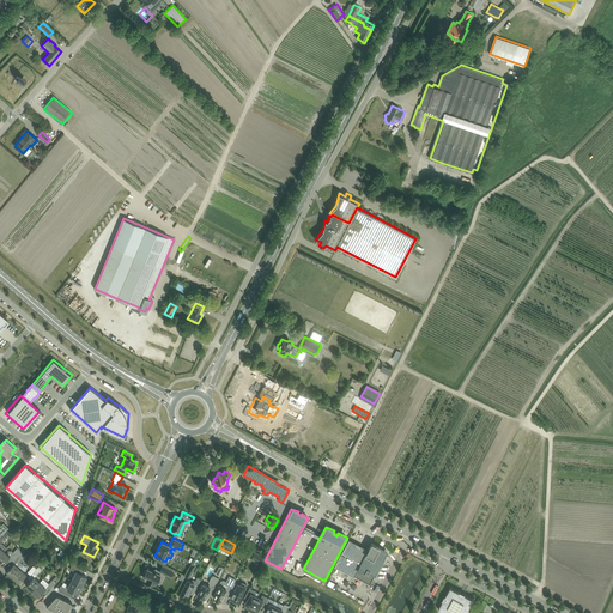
[(349,539),(335,566),(354,576),(369,550),(349,539)]
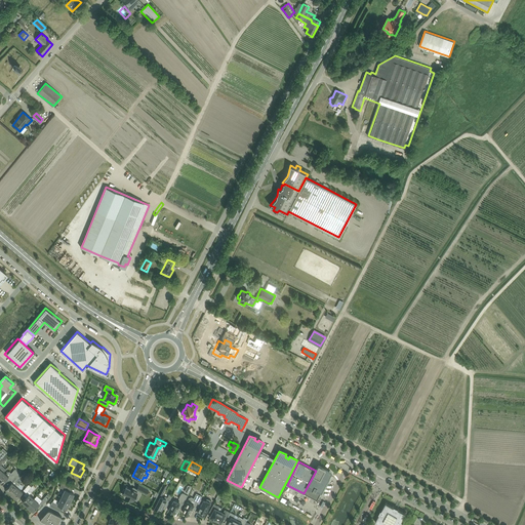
[(318,466),(316,471),(304,493),(317,500),(331,474),(326,470),(327,470),(325,468),(324,469),(318,466)]
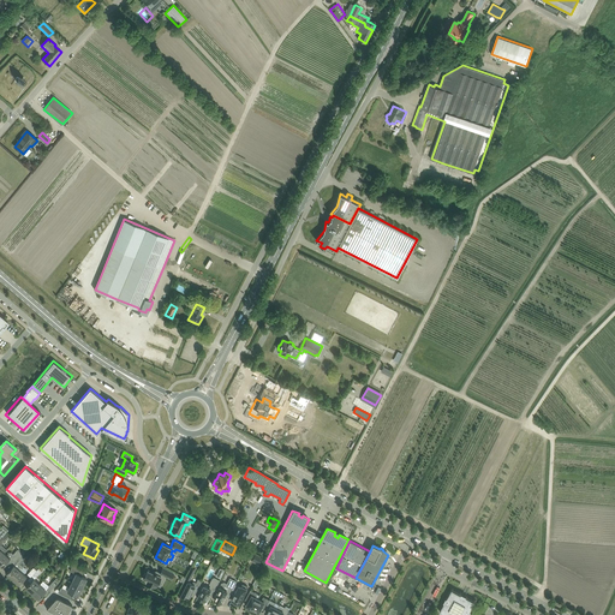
[(22,551),(15,559),(17,561),(11,569),(6,573),(12,579),(21,571),(23,567),(25,563),(22,561),(24,556),(23,556),(23,555),(24,553),(25,553),(27,550),(24,548),(22,550),(22,551)]
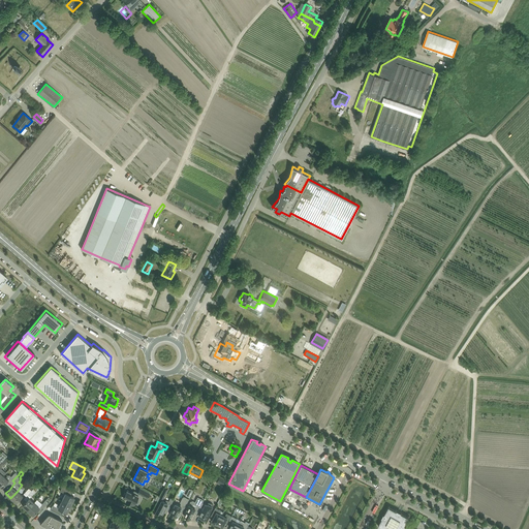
[(11,477),(10,478),(12,480),(19,474),(19,473),(17,472),(16,473),(14,473),(11,477)]
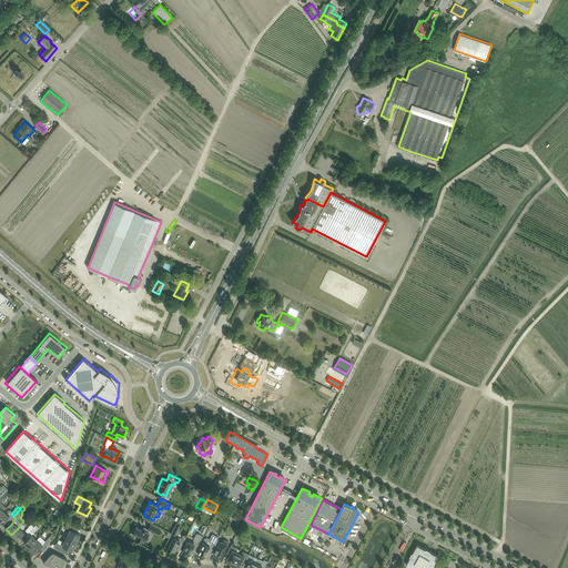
[(3,510),(0,514),(0,521),(2,524),(6,519),(10,516),(3,510)]
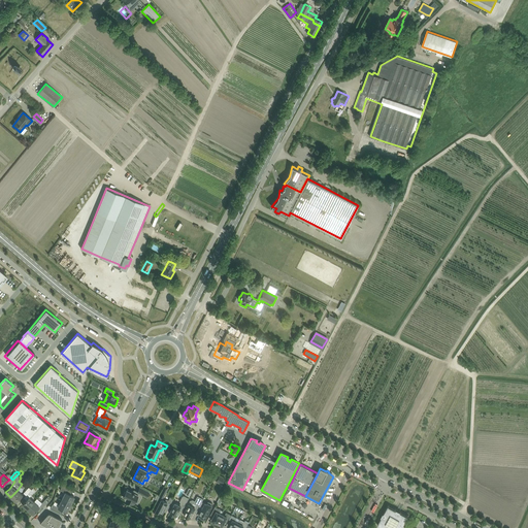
[(70,489),(63,485),(61,487),(60,490),(65,492),(61,499),(71,503),(74,497),(68,493),(70,489)]
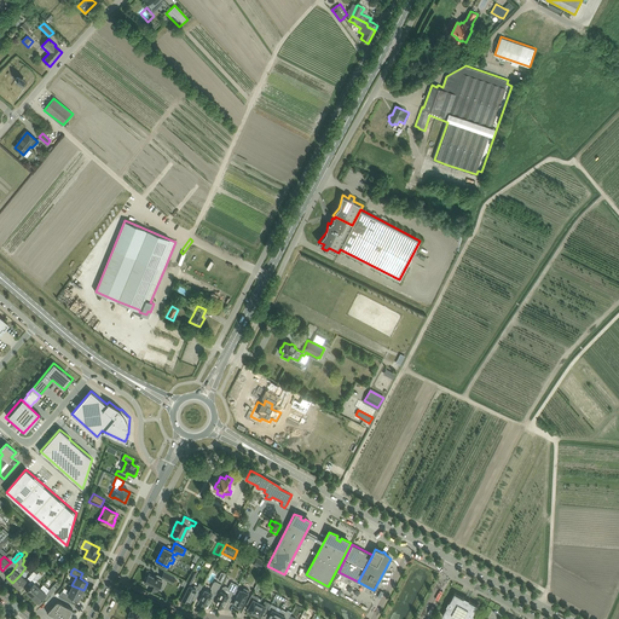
[(36,570),(34,572),(28,578),(32,580),(33,579),(39,573),(39,572),(36,570)]
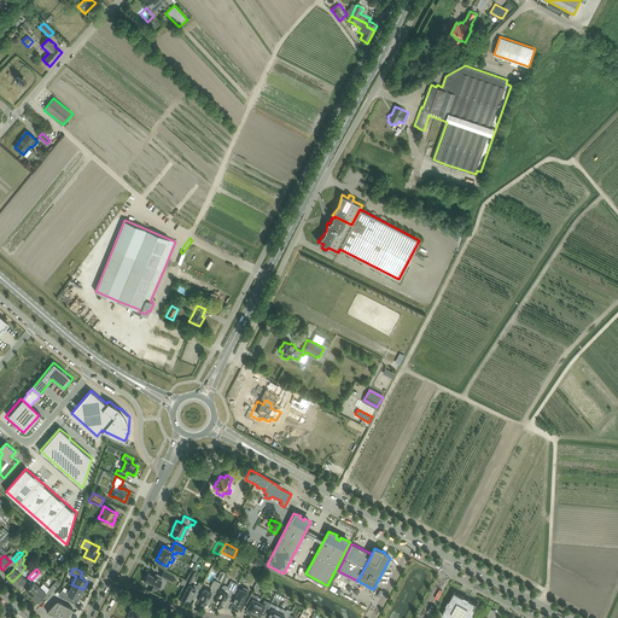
[(187,581),(191,582),(197,571),(192,569),(187,581)]
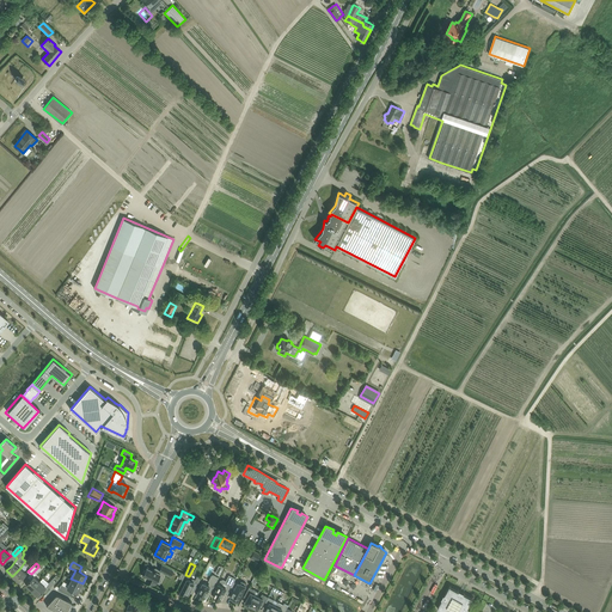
[(144,574),(142,576),(147,579),(146,580),(153,583),(154,583),(155,585),(157,582),(160,585),(165,574),(170,576),(173,570),(163,565),(160,570),(155,568),(154,570),(147,567),(146,570),(145,570),(144,574)]
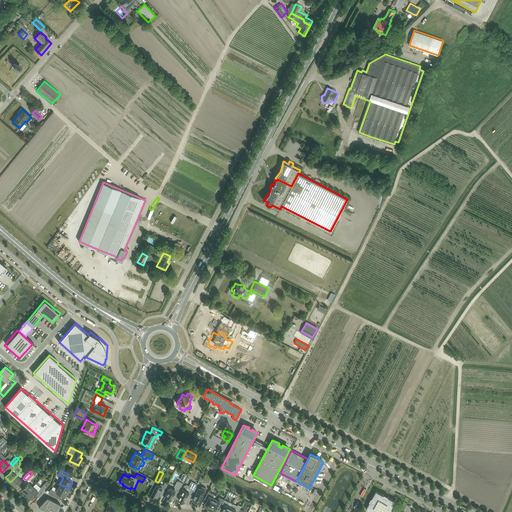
[(17,475),(10,482),(16,487),(19,483),(22,480),(17,475)]
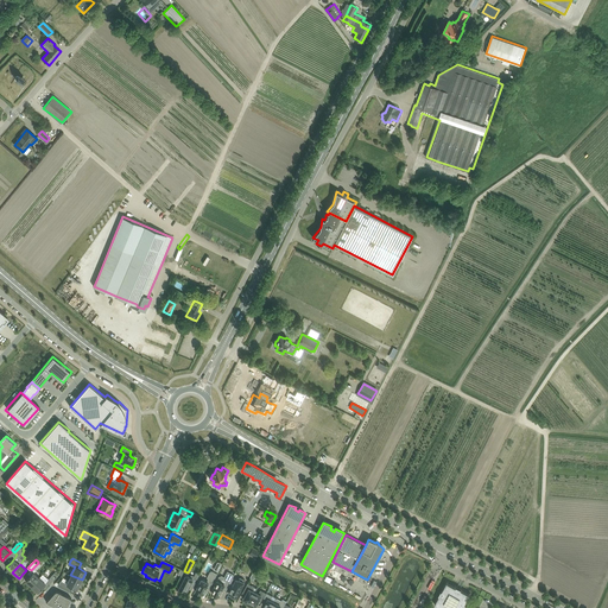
[(198,583),(195,590),(196,591),(196,593),(198,594),(200,593),(200,594),(201,593),(203,594),(204,590),(208,593),(217,574),(210,570),(207,577),(208,580),(207,581),(206,580),(201,578),(201,581),(200,580),(197,583),(198,583)]
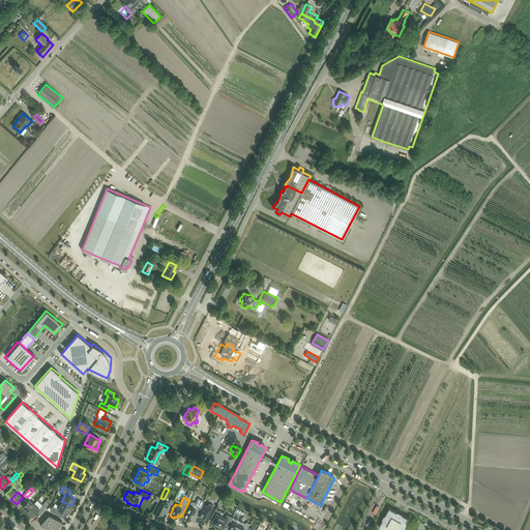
[(48,499),(39,508),(35,504),(28,511),(33,517),(40,507),(43,509),(45,507),(50,502),(51,501),(49,498),(48,499)]
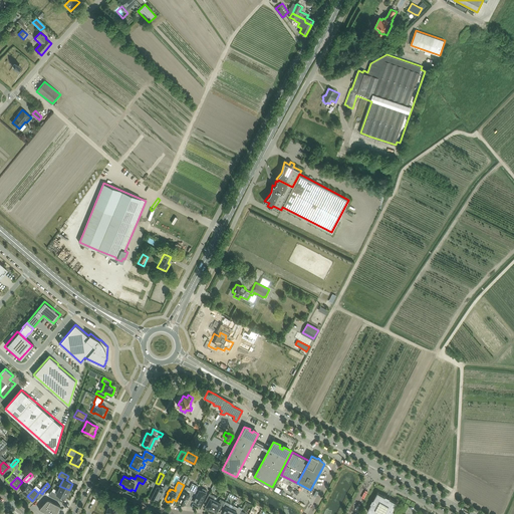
[(28,484),(25,488),(21,491),(27,496),(34,489),(28,484)]
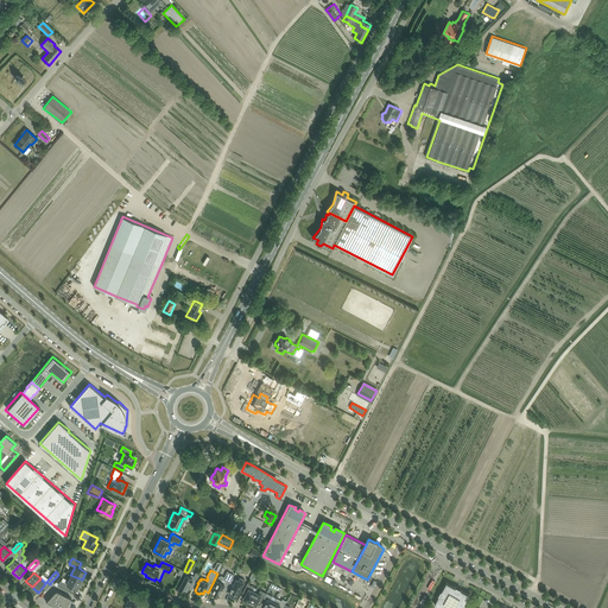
[(196,572),(194,576),(191,575),(190,577),(185,575),(179,588),(181,589),(182,590),(183,589),(184,590),(184,589),(187,590),(188,588),(191,590),(200,574),(196,572)]
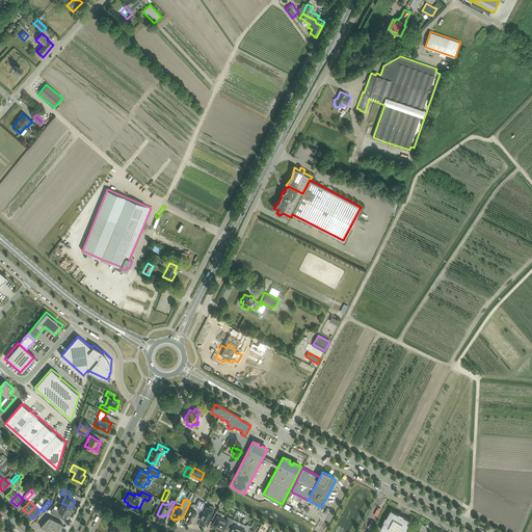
[(197,517),(200,512),(204,506),(205,503),(201,501),(198,506),(194,504),(191,505),(189,509),(189,508),(187,511),(188,512),(185,517),(186,519),(185,520),(188,521),(188,520),(191,522),(192,519),(193,519),(194,515),(197,517)]
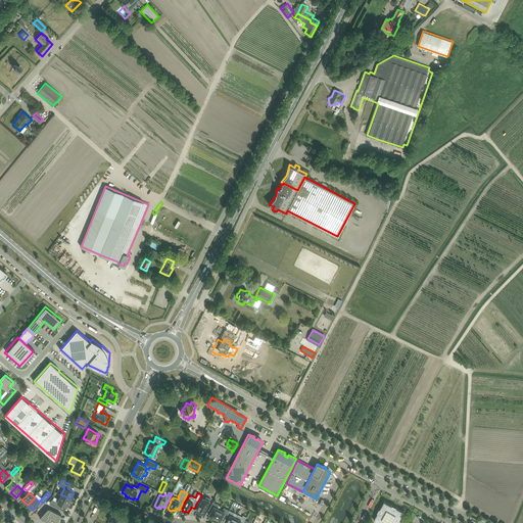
[(66,507),(70,498),(60,494),(57,502),(52,500),(50,504),(57,508),(59,504),(66,507)]
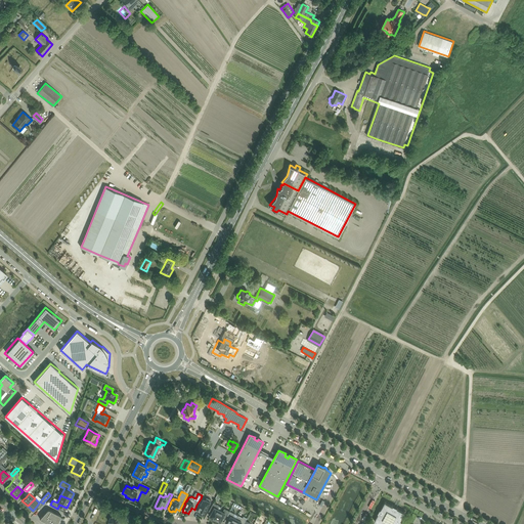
[(203,499),(201,498),(197,505),(200,507),(199,509),(197,511),(199,512),(199,513),(200,514),(199,514),(202,516),(202,515),(203,515),(205,512),(206,512),(207,510),(206,509),(211,499),(207,497),(205,500),(204,499),(203,499)]
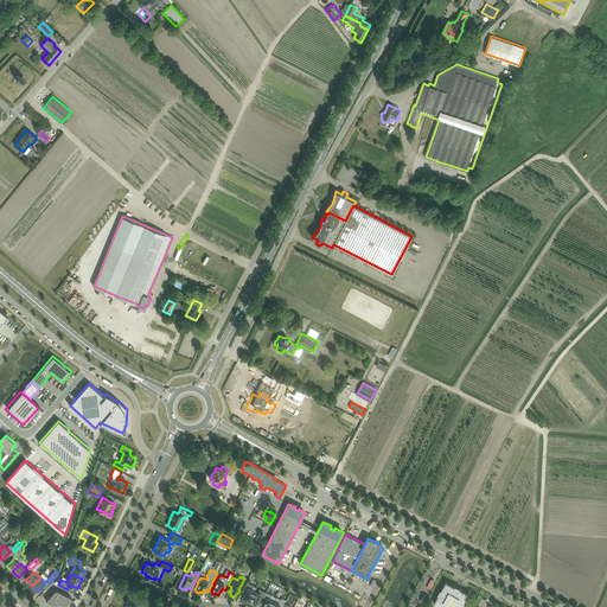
[(440,606),(461,606),(470,593),(460,588),(459,592),(454,588),(455,586),(446,581),(434,604),(440,606)]
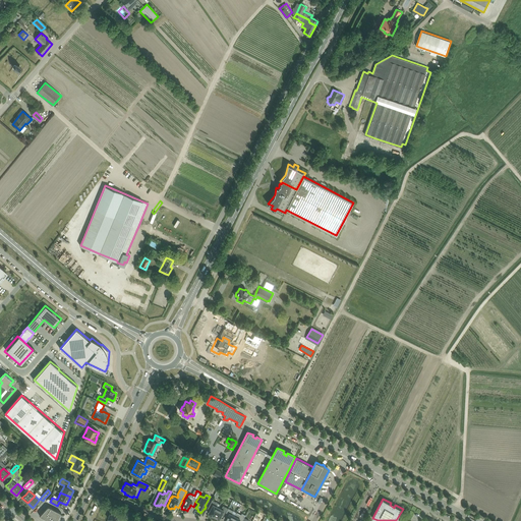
[(214,517),(219,507),(216,506),(217,502),(212,500),(209,505),(212,507),(209,513),(211,515),(214,517)]
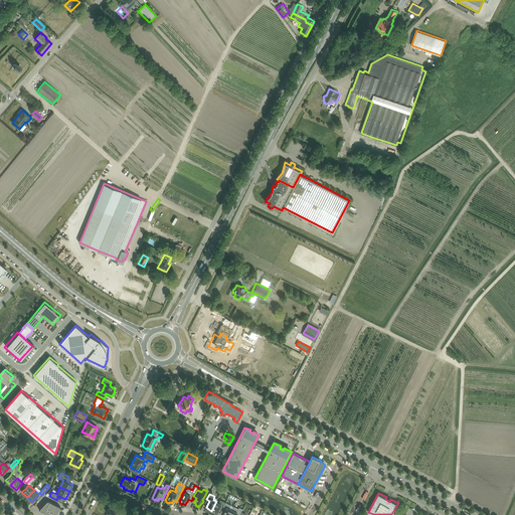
[(222,508),(225,502),(220,499),(218,503),(216,501),(211,511),(213,512),(214,511),(216,513),(220,506),(222,508)]
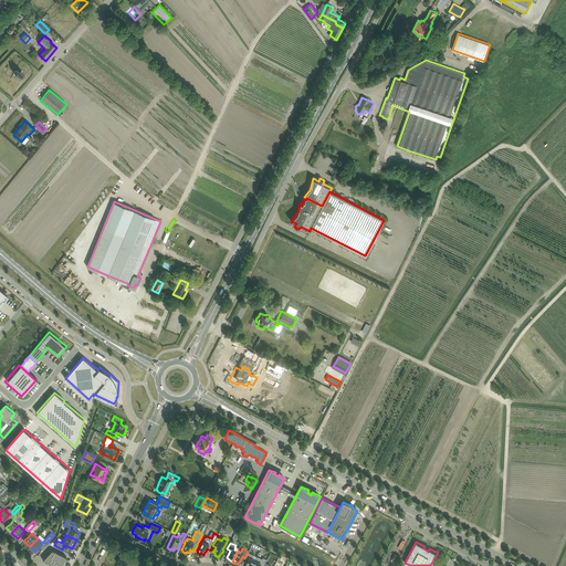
[(61,565),(66,557),(54,551),(53,551),(52,551),(51,551),(43,559),(55,565),(54,565),(61,565)]
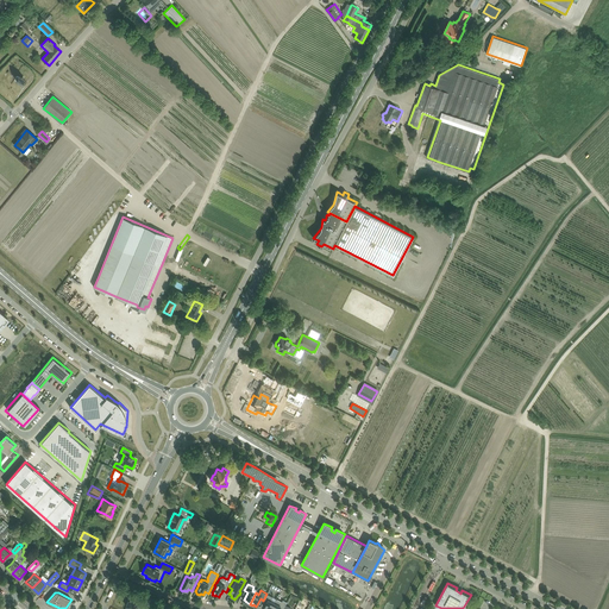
[(271,601),(272,597),(267,594),(263,601),(267,603),(264,607),(263,608),(270,608),(275,603),(271,601)]
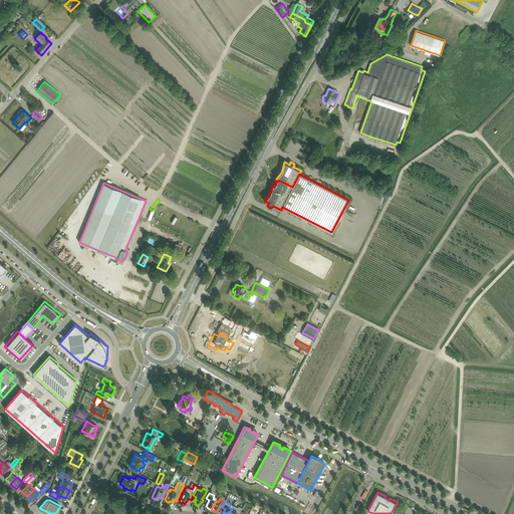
[(108,506),(106,511),(112,513),(111,513),(117,513),(119,511),(118,511),(119,508),(127,512),(130,507),(120,502),(117,507),(116,506),(117,505),(113,504),(110,503),(108,507),(108,506)]
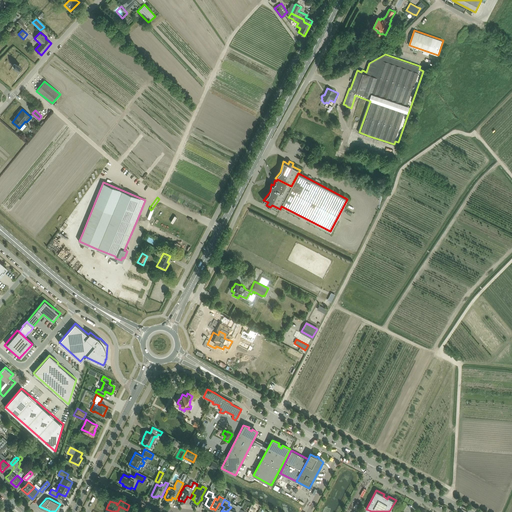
[(238,504),(237,506),(232,503),(231,507),(227,511),(237,511),(240,508),(241,506),(238,504)]
